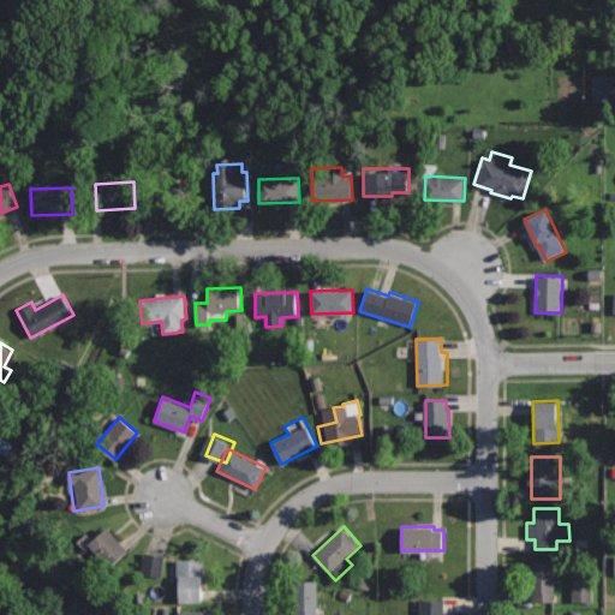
[(107,527),(88,544),(108,567),(127,550),(107,527)]
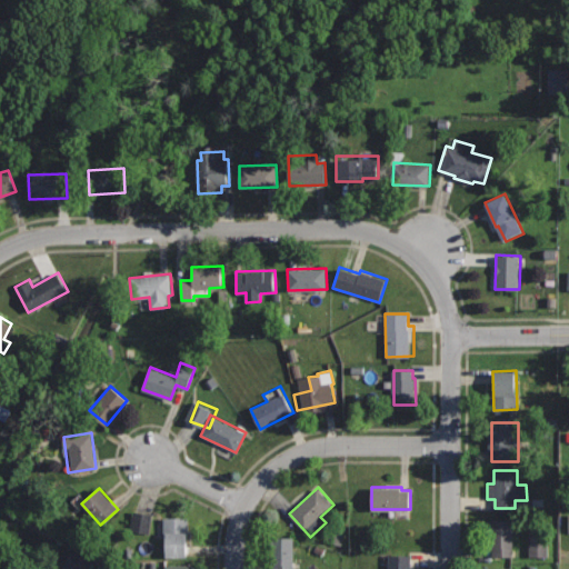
[(135,530),(153,532),(156,513),(137,511),(135,530)]
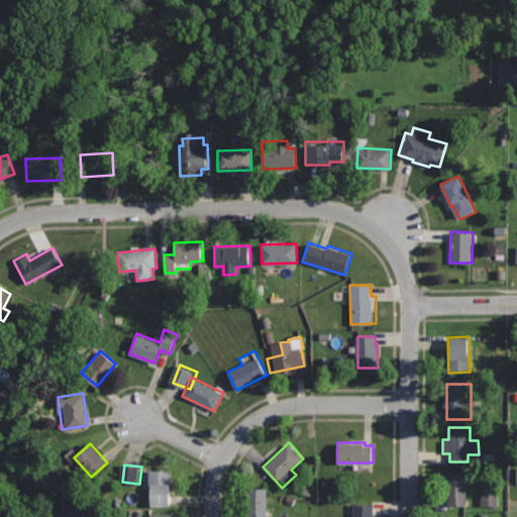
[(171,470),(148,470),(148,486),(150,486),(150,505),(169,505),(169,484),(171,484),(171,470)]
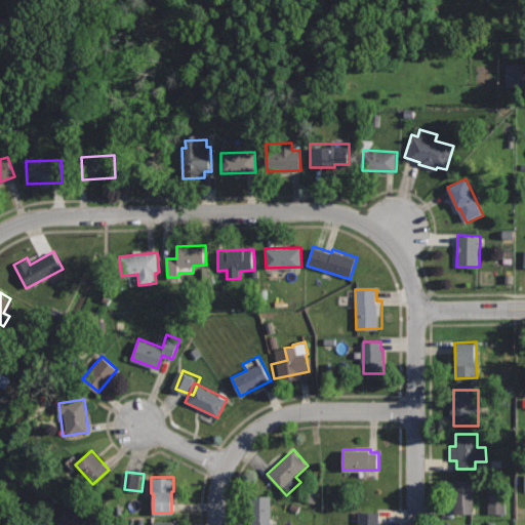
[(474,480),(452,480),(452,513),(474,513),(474,480)]
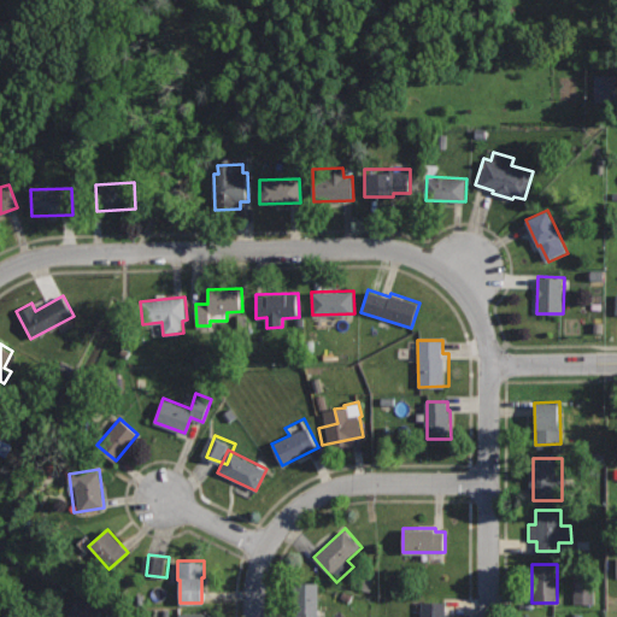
[(579,604),(600,604),(600,574),(577,575),(579,604)]
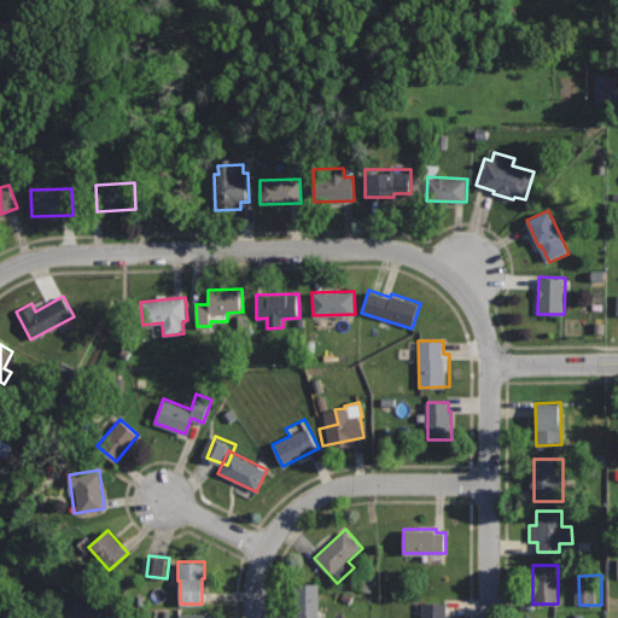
[(318,583),(292,584),(293,617),(326,617),(326,610),(319,610),(318,583)]
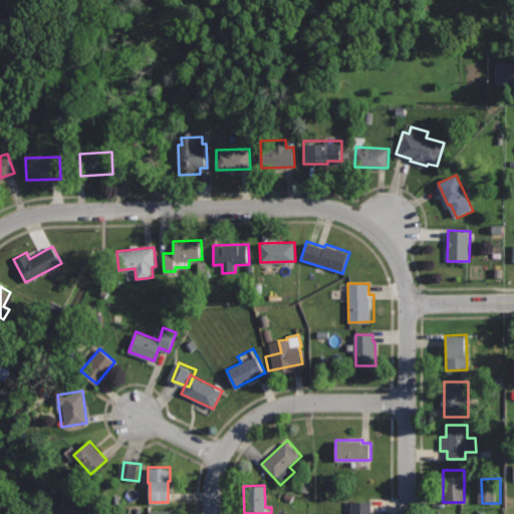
[(89,513),(92,510),(70,497),(60,512),(62,513),(89,513)]
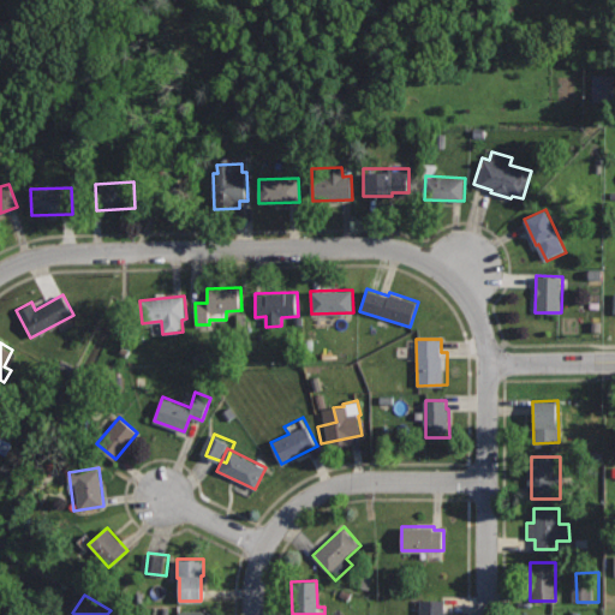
[(443,614),(443,599),(419,601),(419,614),(443,614)]
